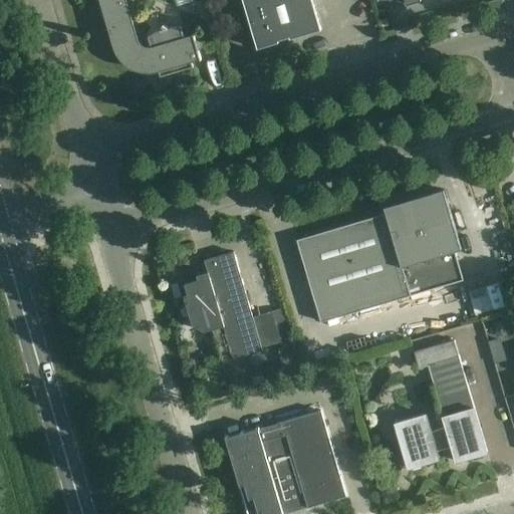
[(158,68),(152,48),(150,49),(148,49),(146,48),(145,48),(143,47),(141,46),(140,45),(139,43),(138,41),(137,40),(132,22),(140,20),(133,0),(96,0),(105,30),(111,28),(116,45),(117,46),(120,53),(125,60),(126,60),(133,65),(141,68),(142,69),(150,70),(158,68)]
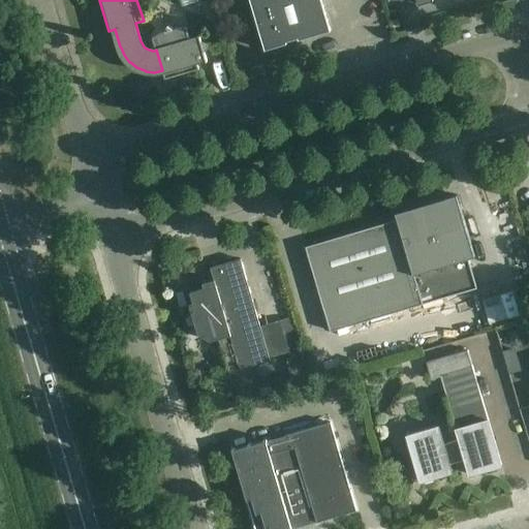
[(250,0),(266,51),(331,31),(321,0),(250,0)]
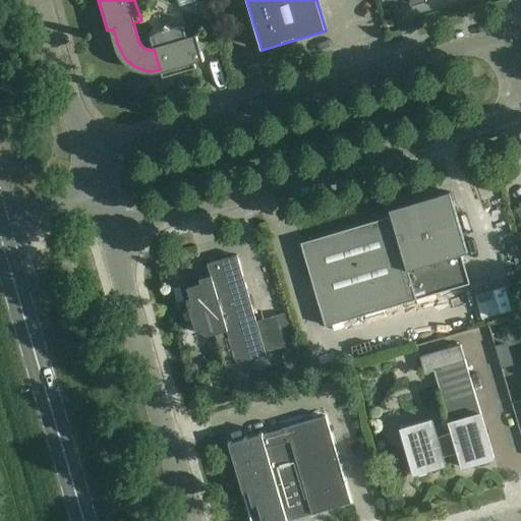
[(154,49),(160,69),(162,78),(195,69),(193,59),(203,57),(201,51),(203,51),(204,50),(204,49),(205,48),(205,47),(205,46),(205,45),(204,44),(203,43),(201,42),(200,42),(199,42),(198,42),(196,37),(187,40),(183,27),(182,27),(179,27),(173,29),(170,29),(165,25),(163,31),(157,34),(152,37),(150,38),(154,49)]
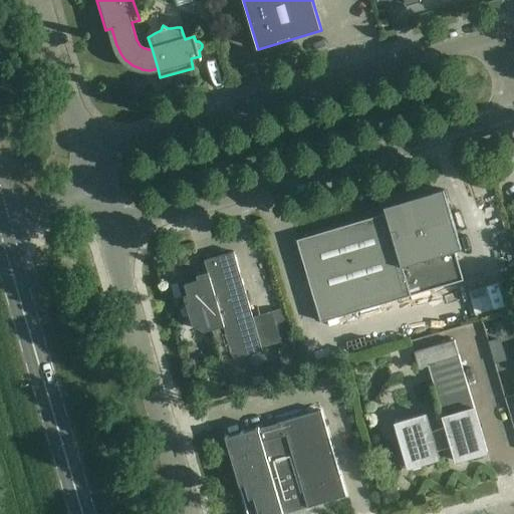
[(383,208),(386,214),(410,296),(463,280),(455,252),(462,250),(445,190),(383,208)]
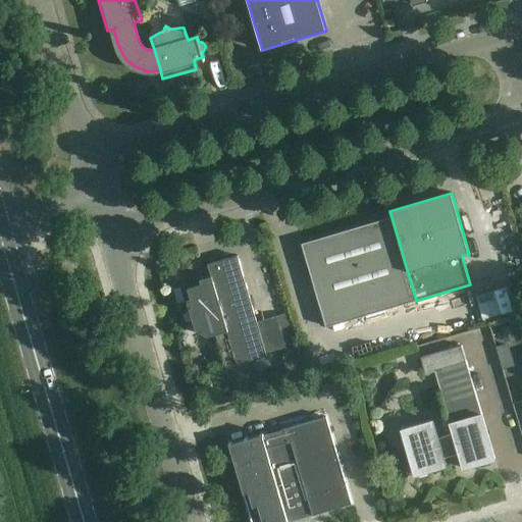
[(416,301),(392,217),(301,244),(325,327),(416,301)]
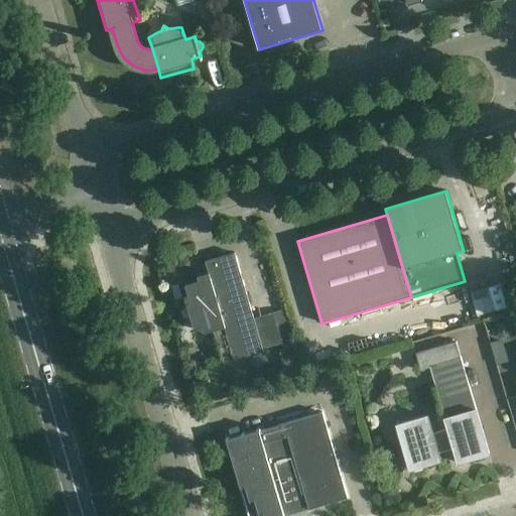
[(223,364),(263,352),(234,253),(205,261),(208,273),(197,276),(199,281),(184,285),(187,296),(184,297),(192,327),(206,334),(213,331),(223,364)]
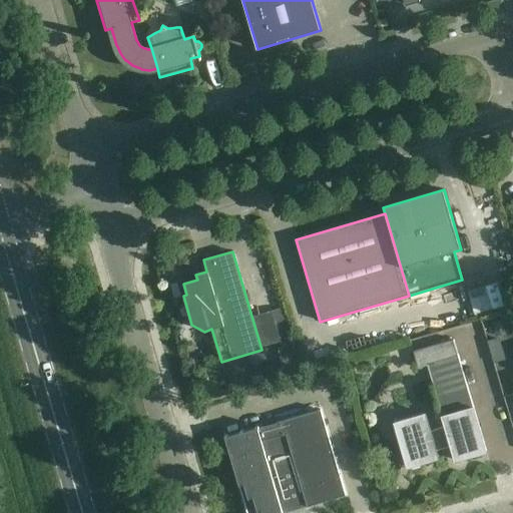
[(281,308),(271,311),(281,342),(281,345),(290,342),(281,308)]
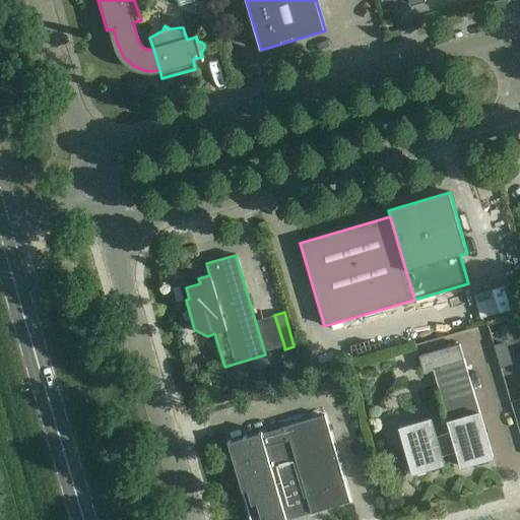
[(498,327),(502,340),(514,336),(510,323),(498,327)]
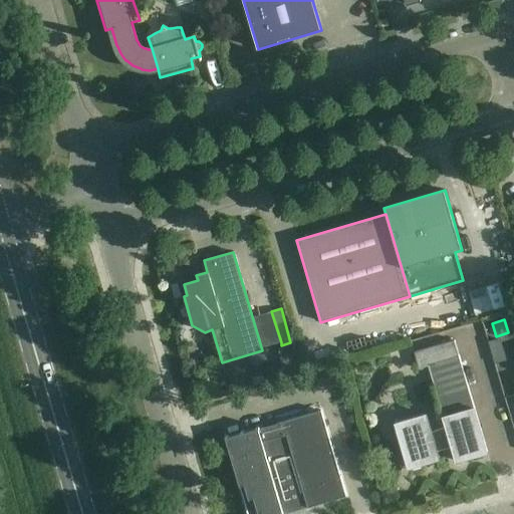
[(487,453),(459,355),(454,340),(414,352),(419,367),(428,365),(446,428),(451,444),(456,462),(487,453)]
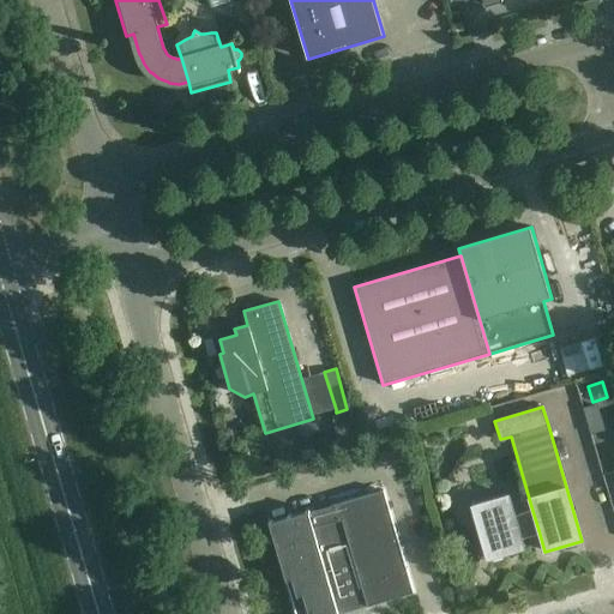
[(338,613),(367,606),(414,593),(384,491),(309,512),(309,510),(269,522),(295,613),(338,613)]
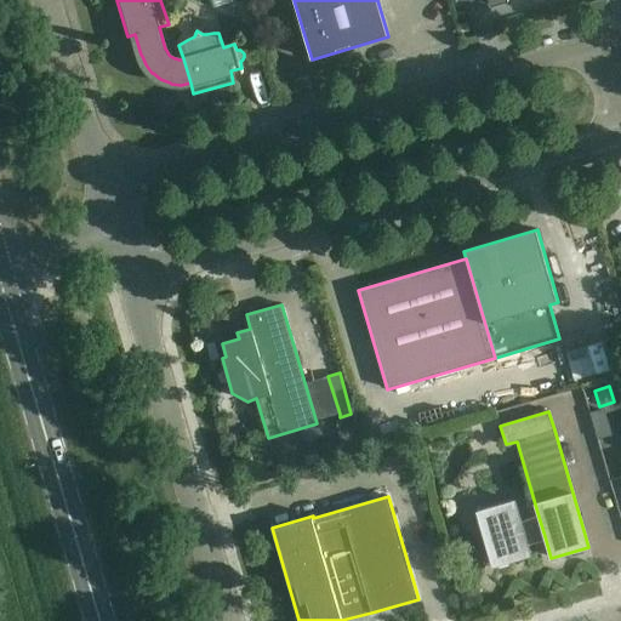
[(545,536),(539,517),(520,522),(514,501),(478,512),(494,565),(530,554),(527,541),(545,536)]
